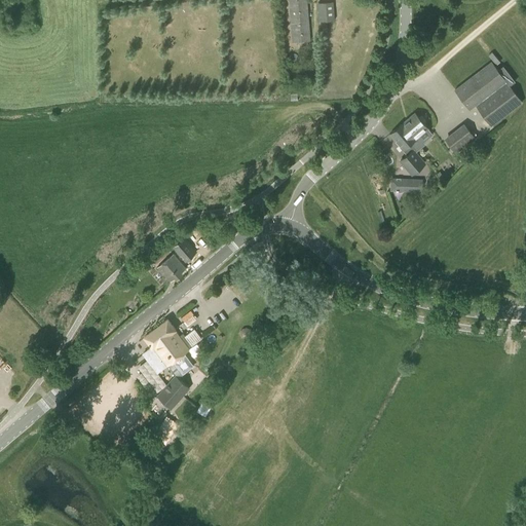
[(288,0),(292,42),(310,40),(307,0),(288,0)]
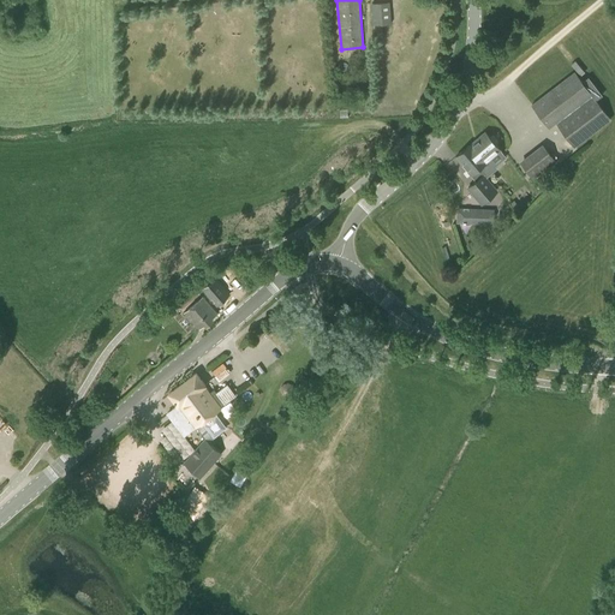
[(372,25),(392,23),(389,3),(371,4),(372,25)]
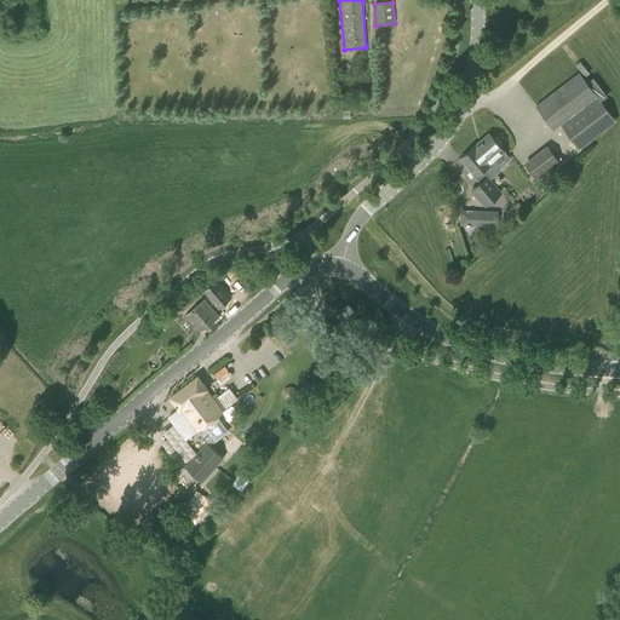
[(579,148),(614,120),(579,73),(535,105),(554,128),(560,124),(579,148)]
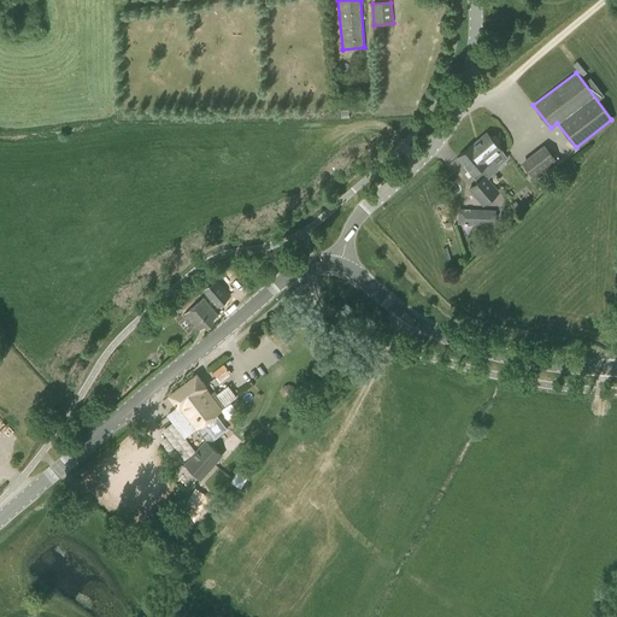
[(472,145),(487,162),(498,153),(499,153),(501,151),(498,147),(499,147),(498,145),(500,142),(494,135),(491,137),(486,133),(472,145)]
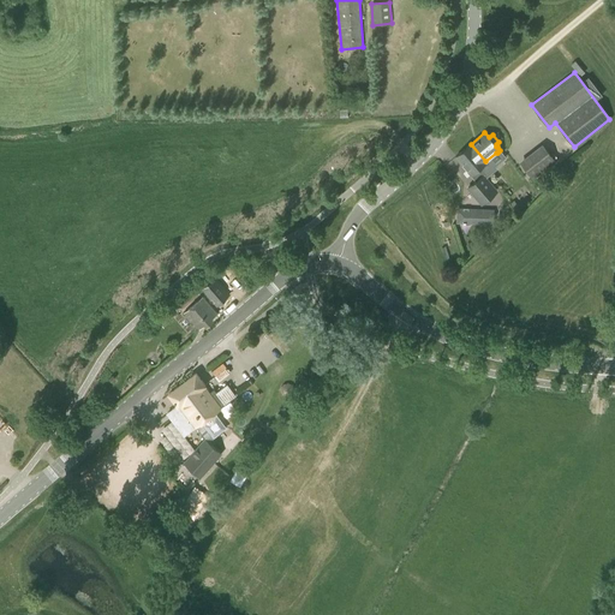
[(485,162),(485,161),(471,144),(457,156),(477,180),(467,189),(482,206),(499,191),(487,178),(489,175),(483,168),(488,165),(485,162)]
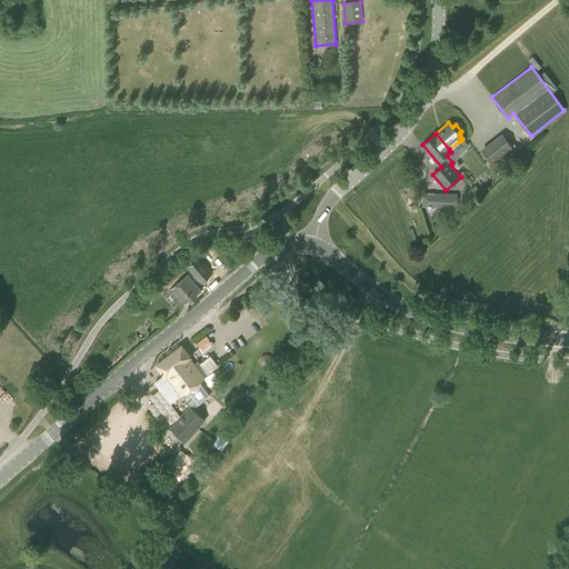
[(492,166),(515,149),(502,133),(481,149),(492,166)]
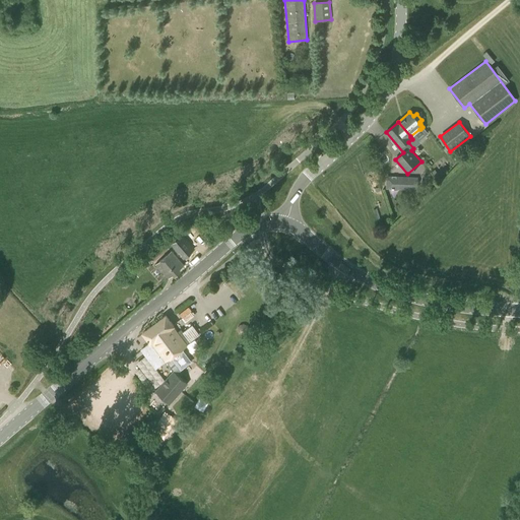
[(387,188),(399,185),(397,173),(384,176),(387,188)]
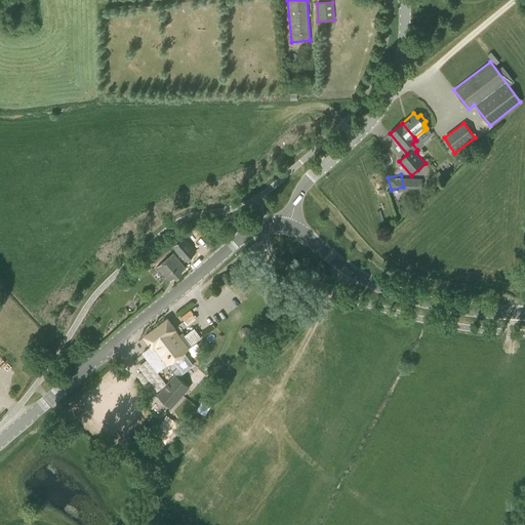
[(421,192),(421,178),(404,177),(403,191),(421,192)]
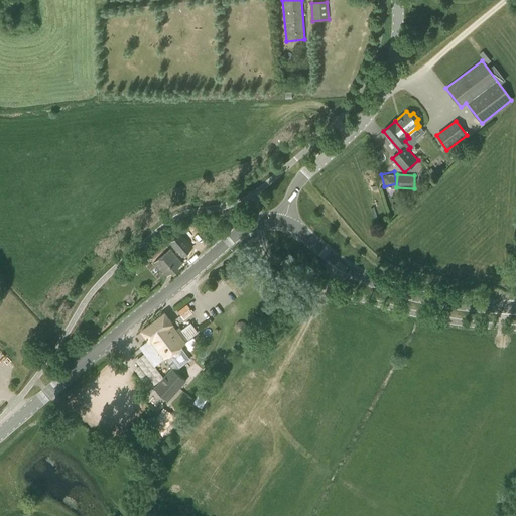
[(154,258),(168,247),(166,245),(162,240),(148,251),(154,258)]
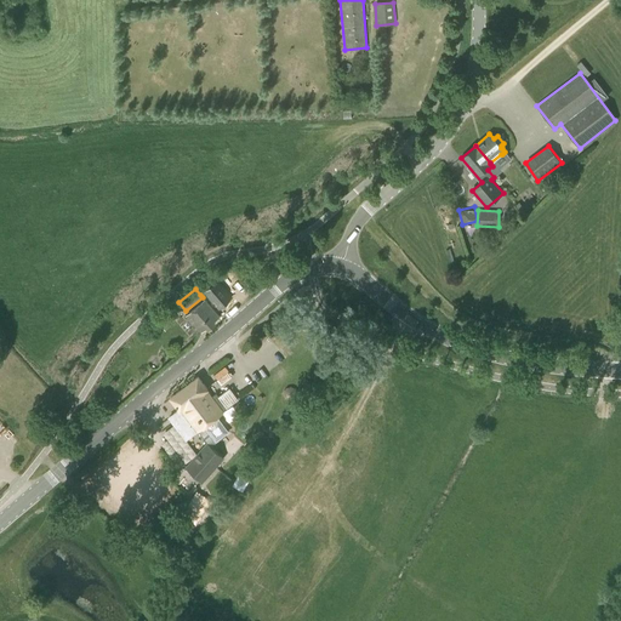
[(209,329),(215,323),(214,322),(218,317),(204,300),(186,314),(200,332),(206,326),(209,329)]
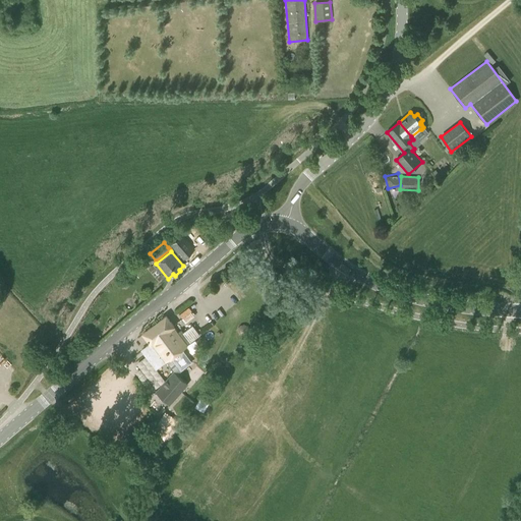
[(145,268),(146,267),(140,262),(131,269),(136,275),(145,268)]
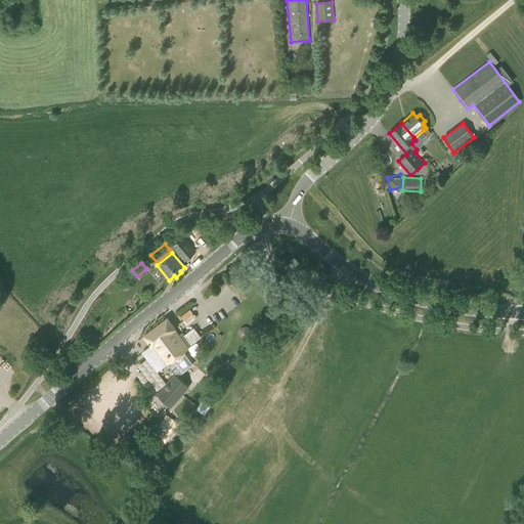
[(145,335),(153,344),(141,352),(156,370),(172,359),(182,373),(193,364),(183,350),(185,348),(171,330),(174,328),(167,319),(145,335)]
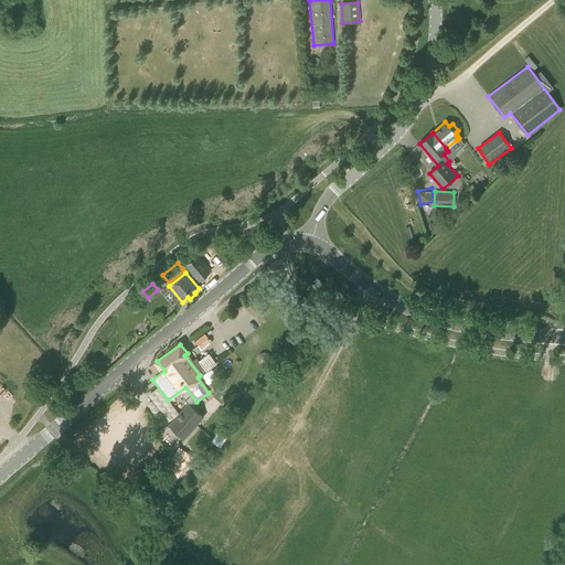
[(205,370),(216,363),(210,351),(199,358),(205,370)]
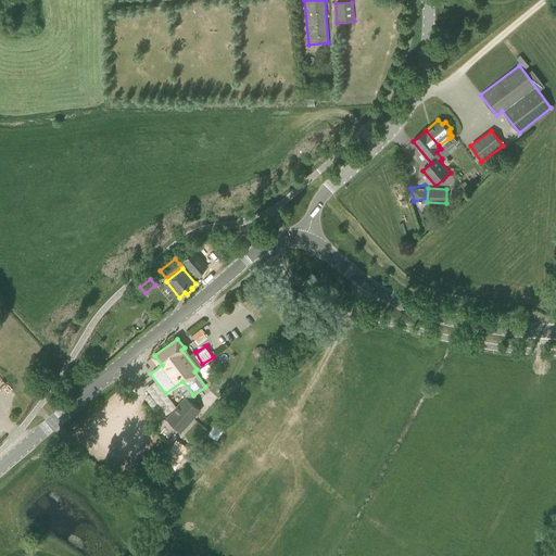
[(181,432),(201,409),(185,396),(166,418),(181,432)]
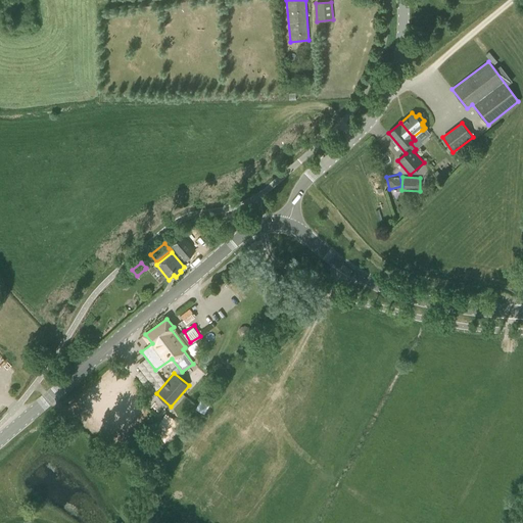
[(196,409),(204,413),(208,403),(200,399),(196,409)]
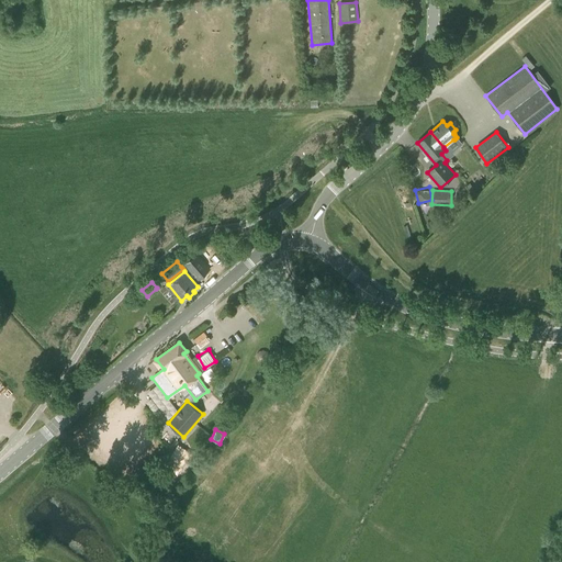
[(187,471),(193,451),(175,445),(169,461),(176,463),(175,467),(187,471)]
